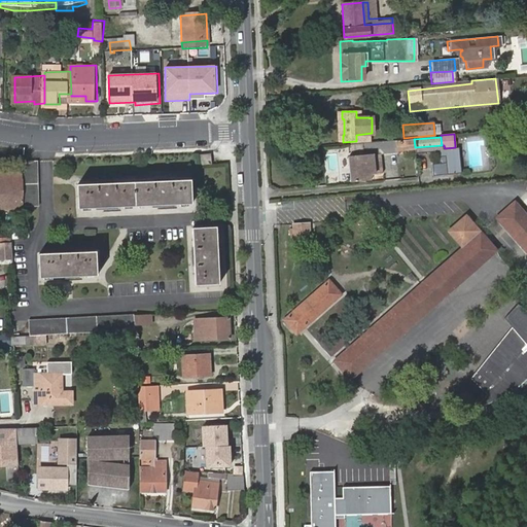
[(414,139),(396,141),(397,148),(415,147),(414,139)]
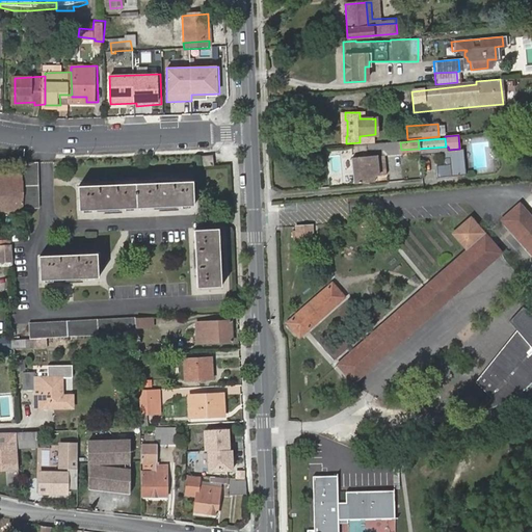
[(399,141),(355,145),(356,158),(351,158),(353,183),(372,181),(371,175),(386,173),(384,162),(376,163),(376,157),(401,155),(401,150),(400,142),(399,141)]
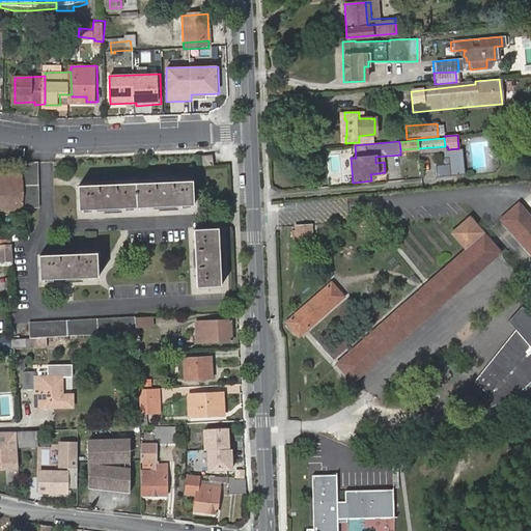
[(445,146),(418,148),(418,155),(442,151),(442,159),(448,158),(450,176),(466,175),(463,147),(458,148),(448,149),(447,146),(445,146)]
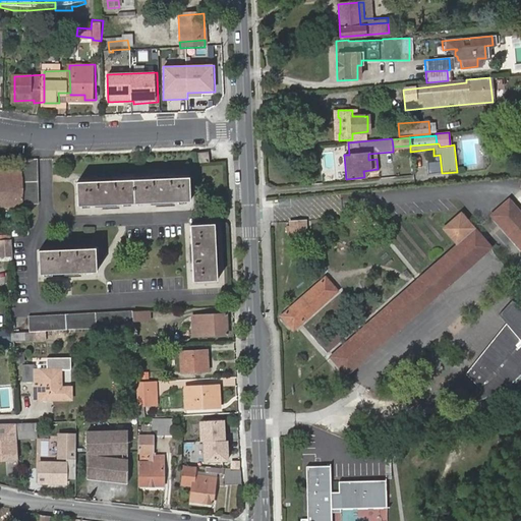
[(209,162),(208,153),(197,153),(198,163),(209,162)]
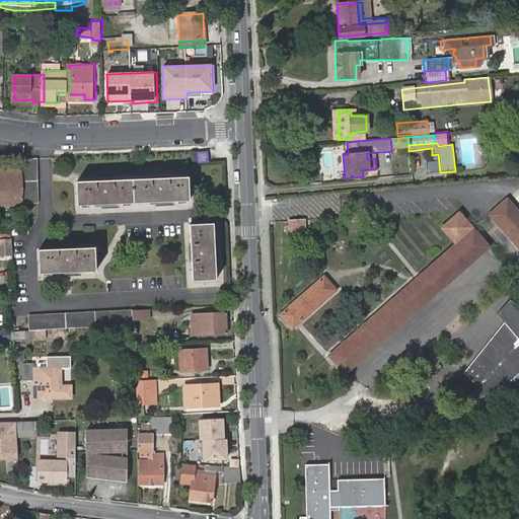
[(33,158),(26,158),(26,168),(28,203),(35,202),(33,158)]
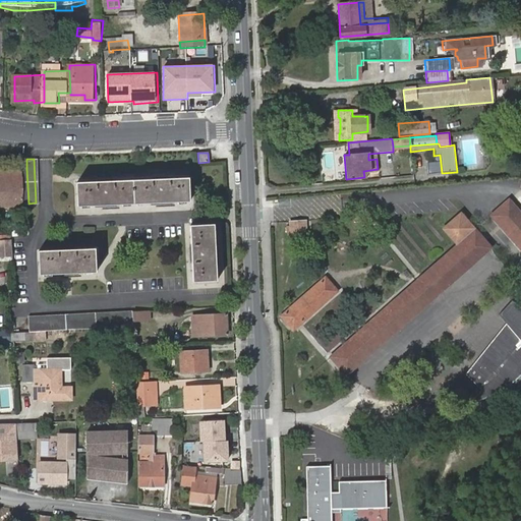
[(0,204),(29,204),(26,169),(0,170),(0,204)]
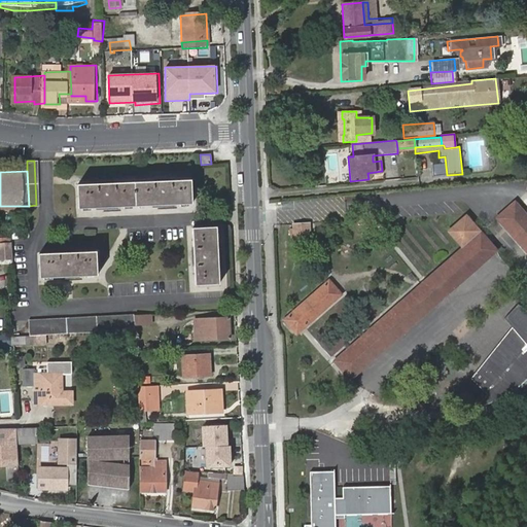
[(75,185),(76,209),(189,203),(188,179),(75,185)]
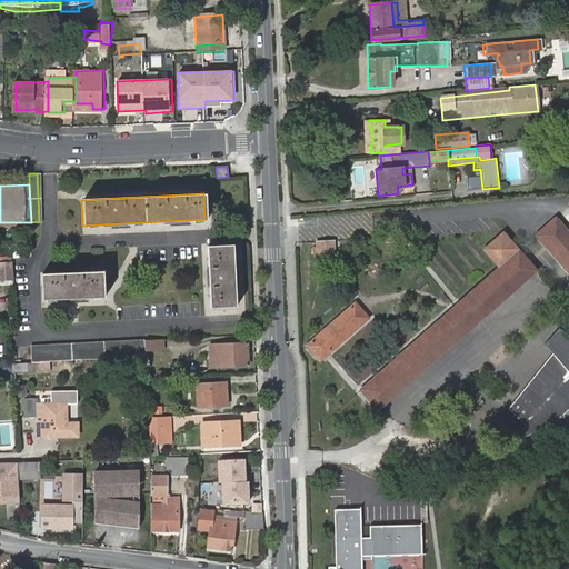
[(568,233),(556,220),(536,238),(568,273),(568,233)]
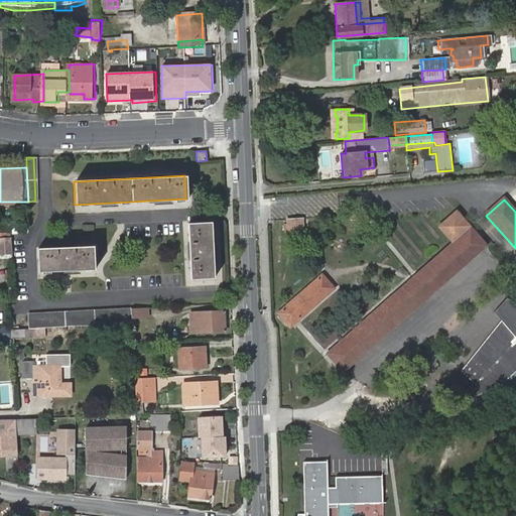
[(295,234),(295,219),(286,220),(287,223),(282,223),(282,229),(287,228),(287,234),(295,234)]
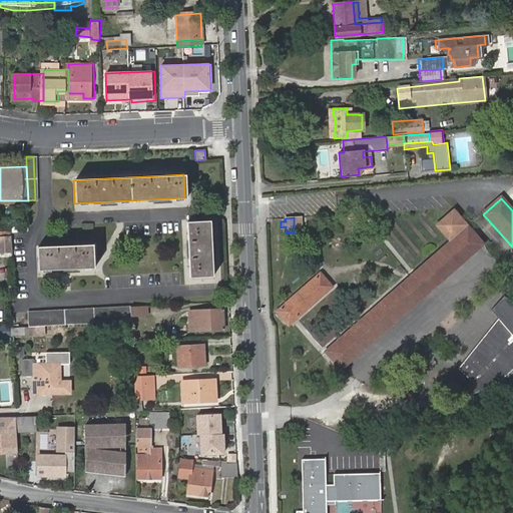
[(303,231),(302,217),(294,217),(294,232),(303,231)]
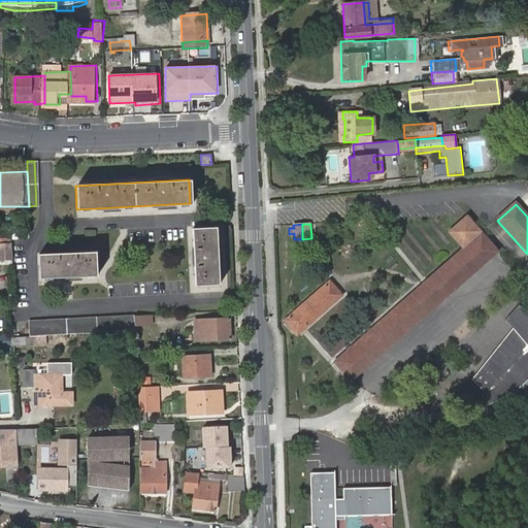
[(193,228),(196,287),(220,285),(216,227),(193,228)]
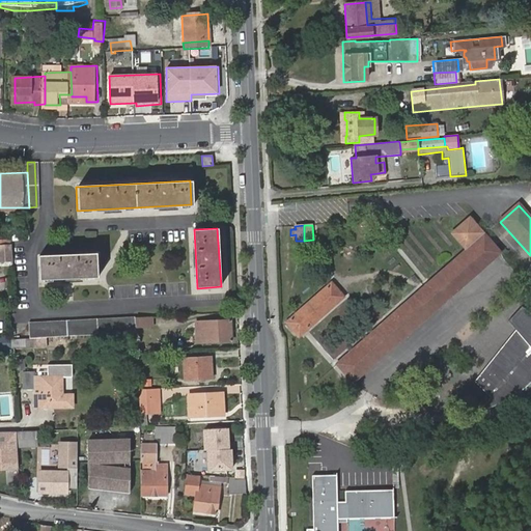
[(485,235),(335,363),(351,382),(501,253),(485,235)]
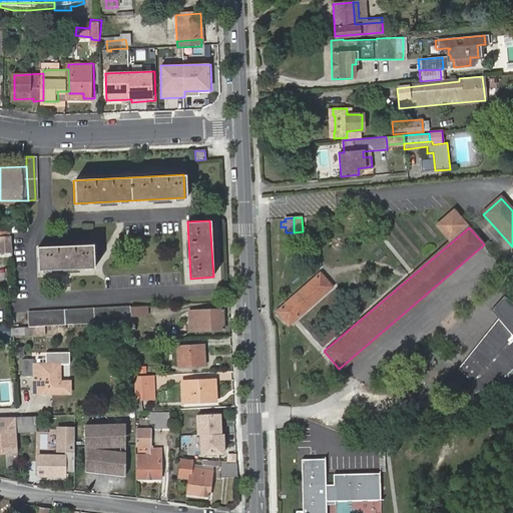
[(12,233),(0,233),(0,249),(12,250),(12,233)]
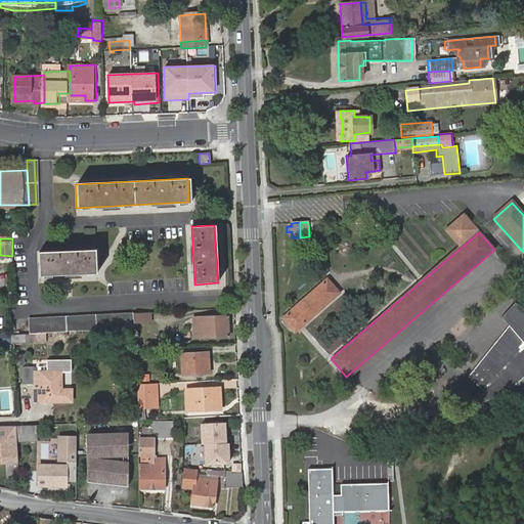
[(38,253),(39,276),(96,274),(95,251),(38,253)]
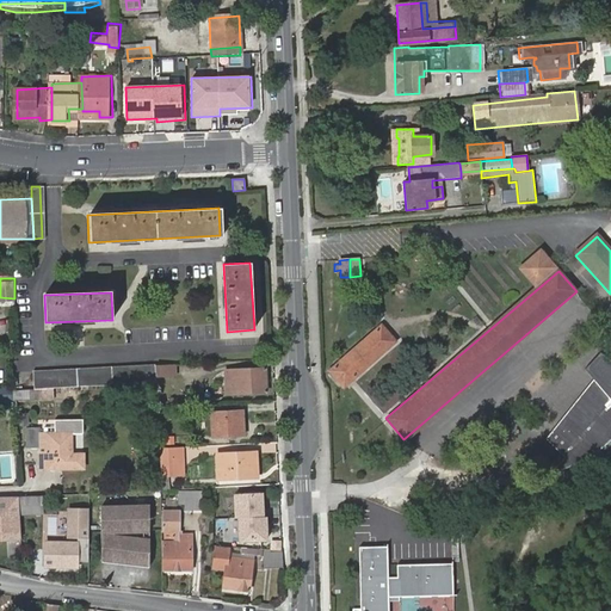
[(381,327),(356,349),(370,365),(395,343),(381,327)]
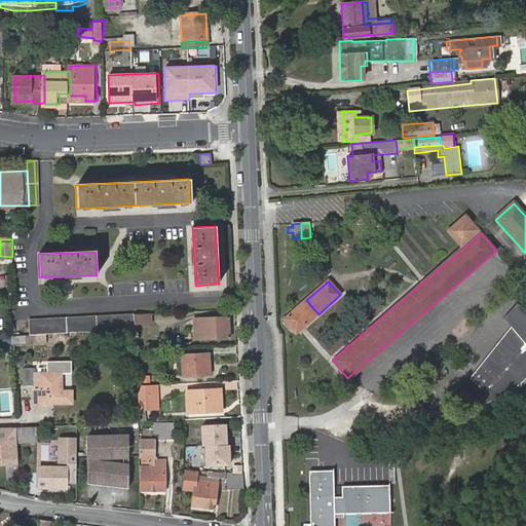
[(318,314),(306,300),(285,321),(296,334),(318,314)]
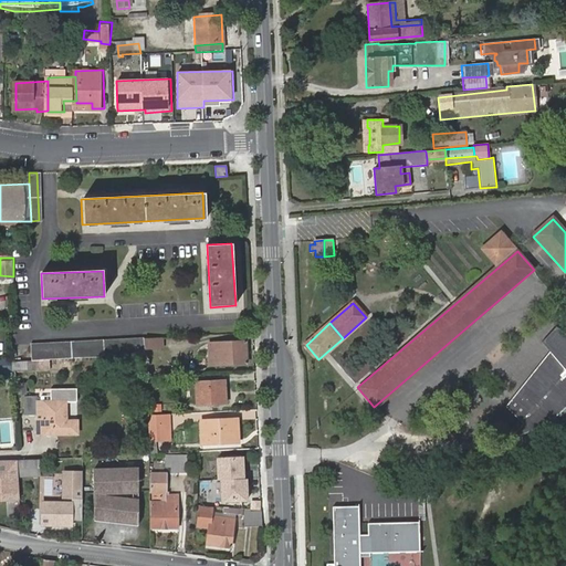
[(548,352),(505,406),(517,419),(521,416),(526,419),(522,423),(509,438),(526,432),(538,427),(553,418),(565,406),(565,334),(556,327),(541,342),(548,352)]
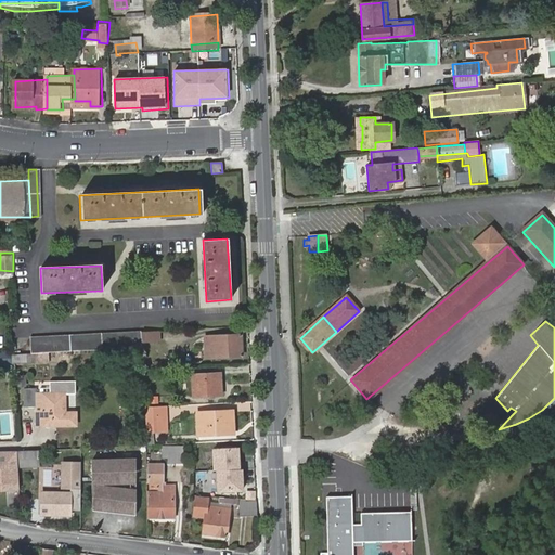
[(30,353),(67,351),(142,347),(141,332),(29,338),(30,353)]
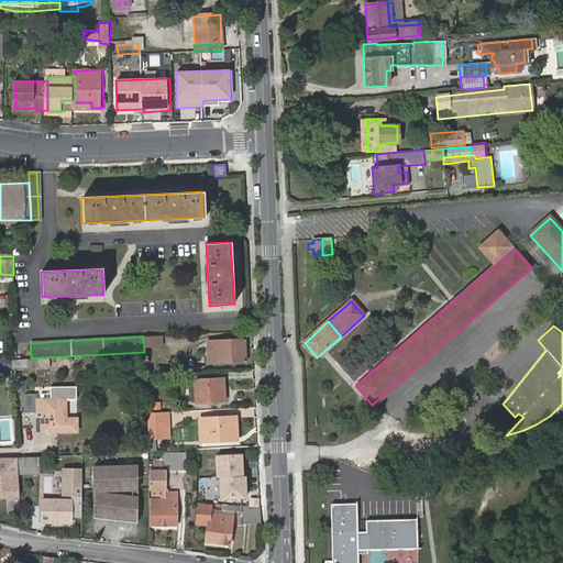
[(207,342),(208,363),(244,362),(243,340),(207,342)]
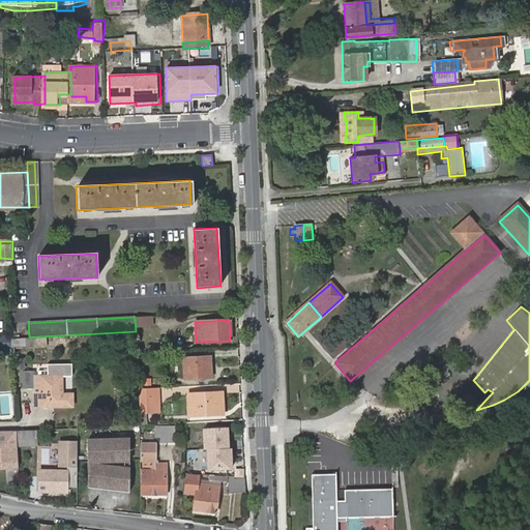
[(182,358),(183,380),(211,378),(209,357),(182,358)]
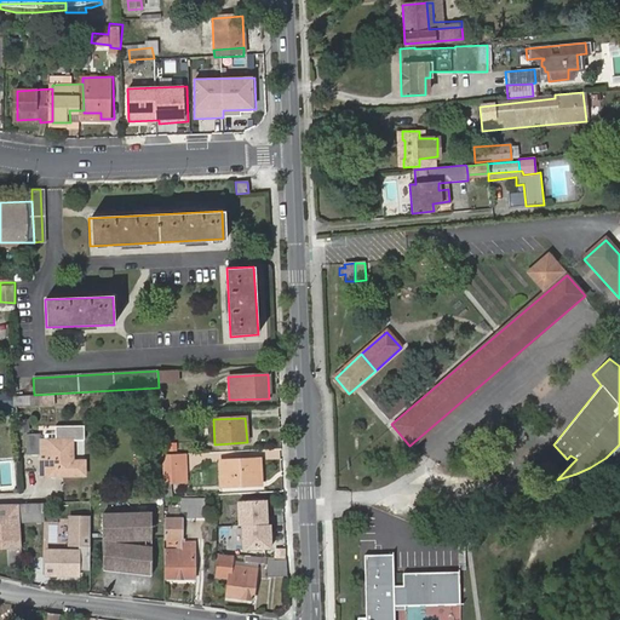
[(81,424),(52,424),(52,438),(36,438),(38,432),(23,432),(24,452),(38,452),(39,474),(81,472),(81,459),(69,459),(69,438),(81,438),(81,424)]
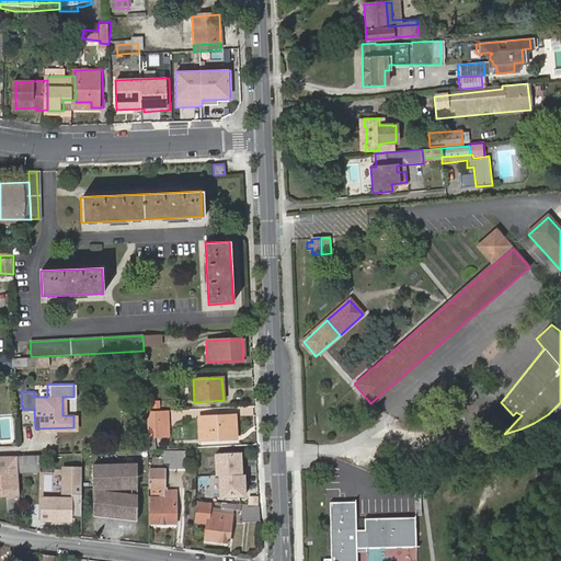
[(161,411),(145,412),(146,438),(153,438),(153,421),(161,421),(161,411)]
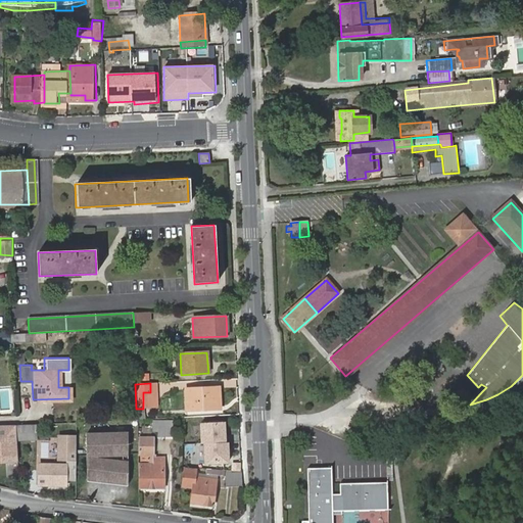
[(216,400),(219,400),(219,388),(185,390),(186,411),(217,410),(216,400)]
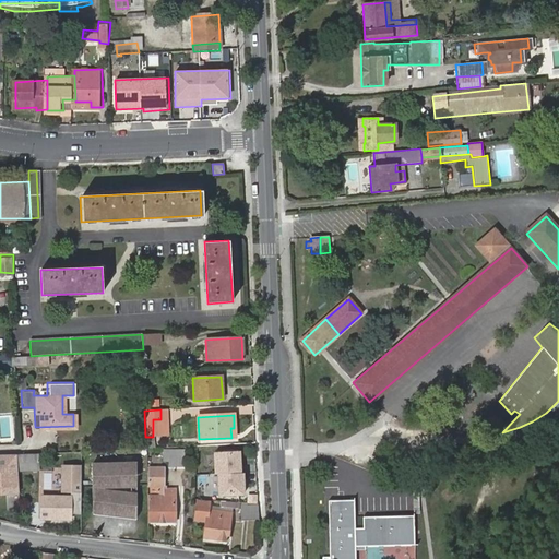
[(162,450),(162,462),(167,462),(167,468),(183,467),(183,451),(162,450)]
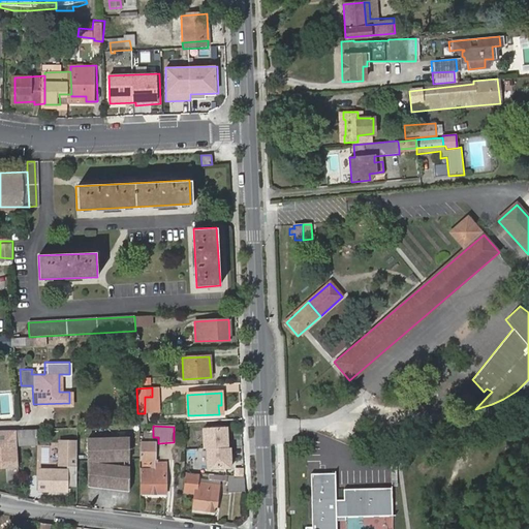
[(36,444),(36,428),(16,429),(17,445),(36,444)]
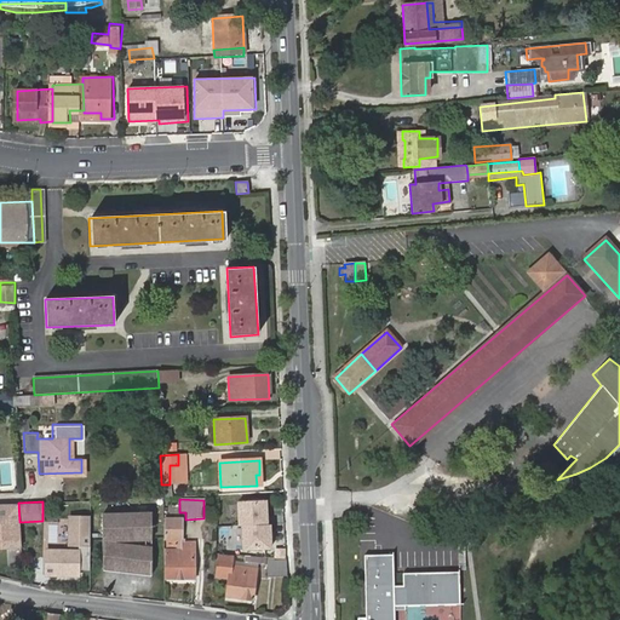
[(0,545),(22,545),(19,522),(18,503),(0,503),(0,545)]
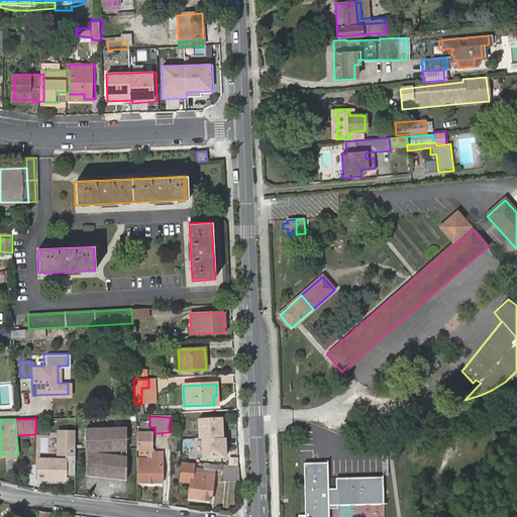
[(201,425),(202,450),(226,449),(226,430),(220,430),(220,425),(201,425)]
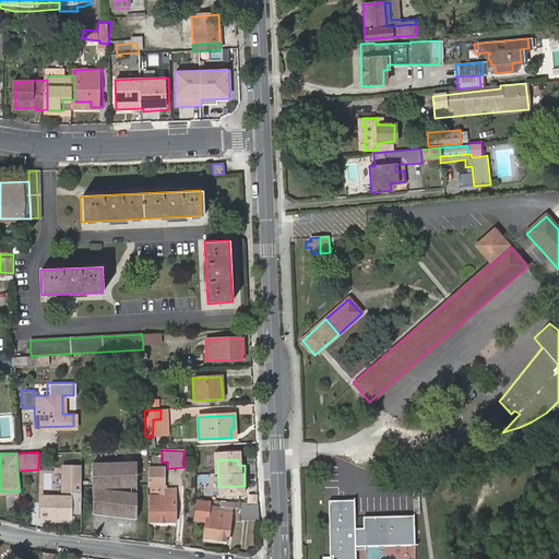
[(135,462),(92,463),(92,486),(135,485),(135,462)]
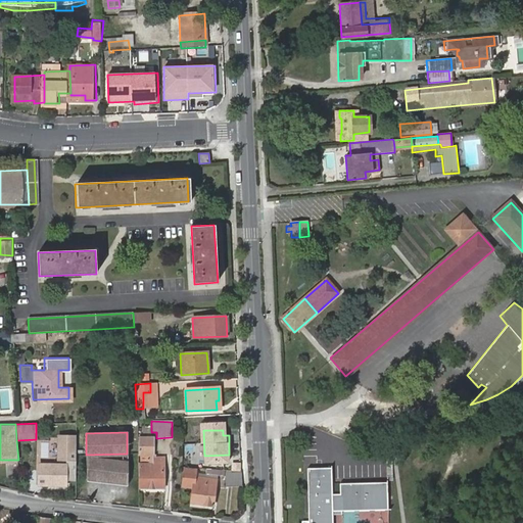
[(137,438),(137,456),(140,456),(140,461),(146,461),(146,465),(139,465),(140,489),(163,488),(161,459),(152,459),(151,438),(137,438)]
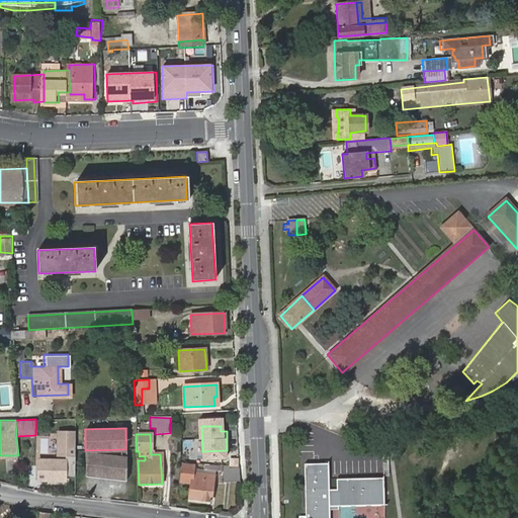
[(125,457),(85,453),(85,473),(126,478),(125,457)]
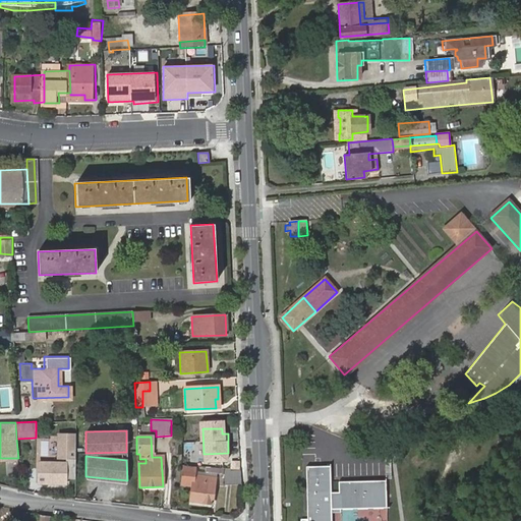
[(40,462),(39,482),(65,482),(66,462),(40,462)]
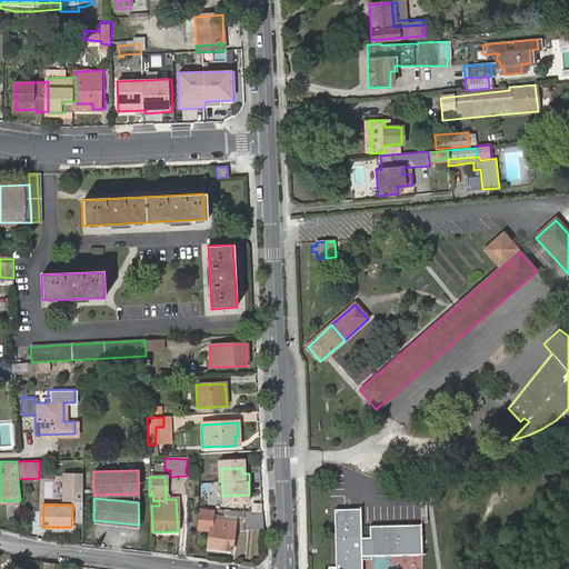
[(360,508),(333,509),(335,568),(357,568),(358,568),(361,568),(361,559),(361,552),(369,552),(369,555),(370,555),(421,555),(421,525),(369,526),(369,537),(361,537),(360,508)]
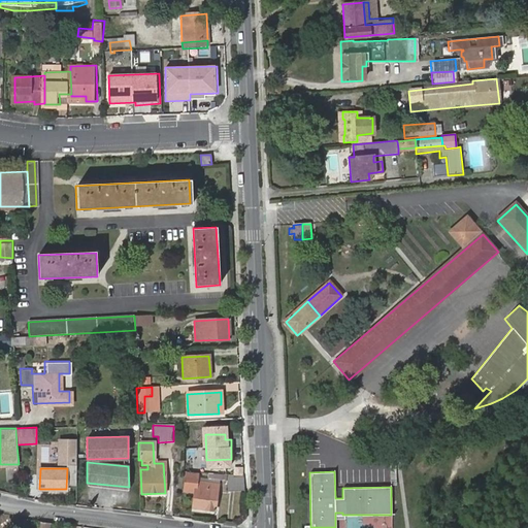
[(194,493),(192,509),(215,512),(218,486),(196,484),(197,475),(186,474),(185,491),(194,493)]
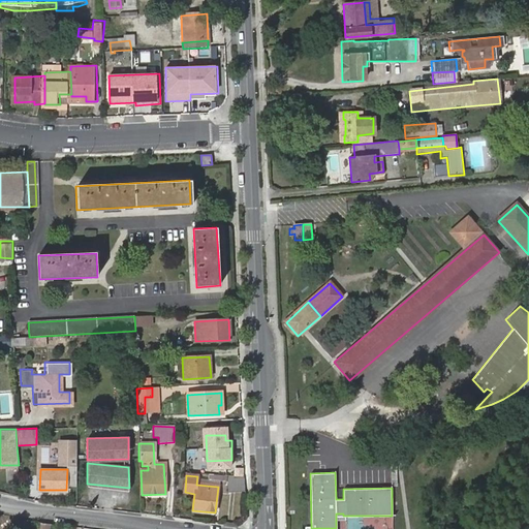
[(245,490),(245,479),(232,478),(231,488),(245,490)]
